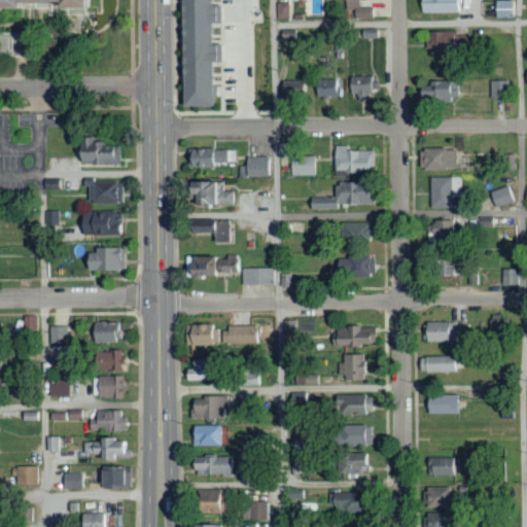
[(0,13),(0,0),(91,0),(91,5),(67,5),(67,2),(27,1),(27,8),(6,8),(6,13),(0,13)]
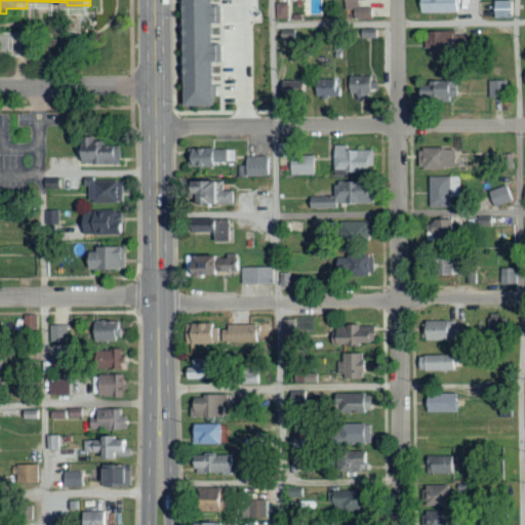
[(212,105),(211,0),(180,0),(182,105),(212,105)]
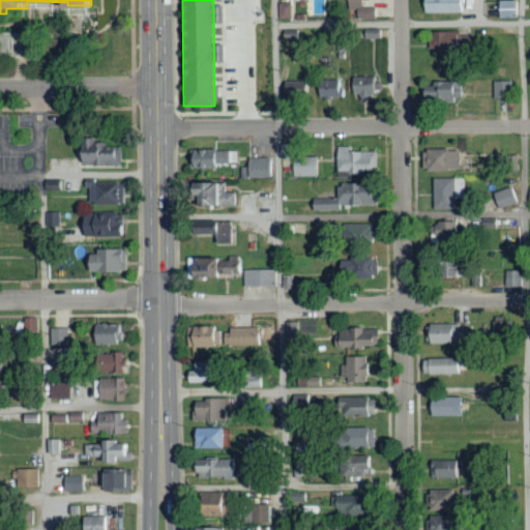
[(345,0),(345,18),(373,19),(373,7),(364,7),(364,0),(345,0)]
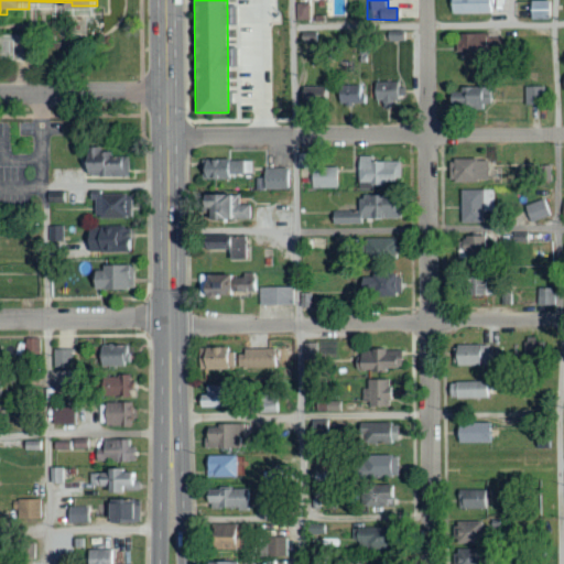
[(447,0),(448,13),(492,13),(492,0),(447,0)]
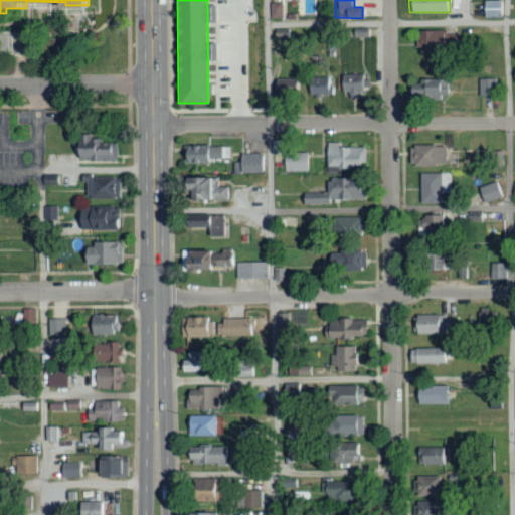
[(502,1),(482,1),(482,17),(502,18),(502,1)]
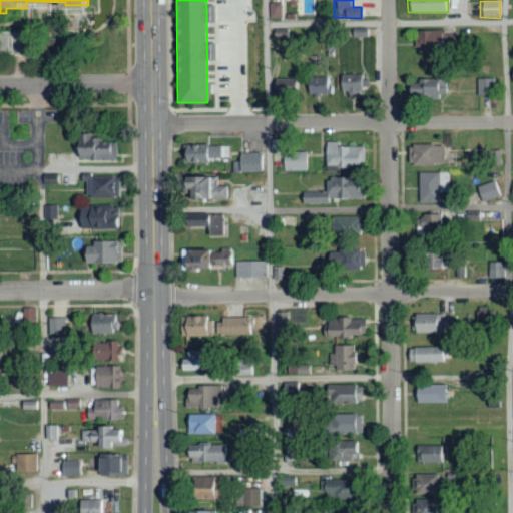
[(269,18),(281,19),(281,4),(269,4),(269,18)]
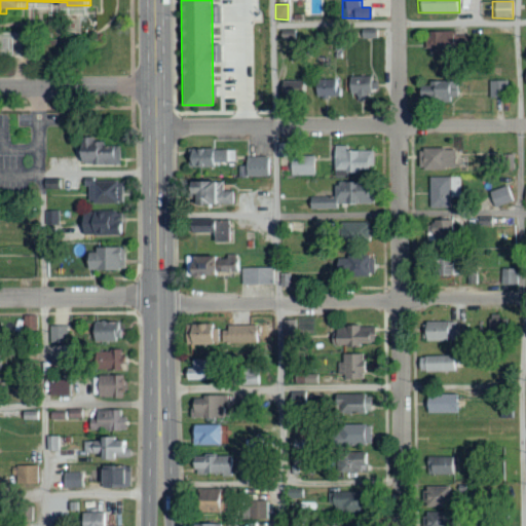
[(360,38),(377,38),(377,29),(360,29),(360,38)]
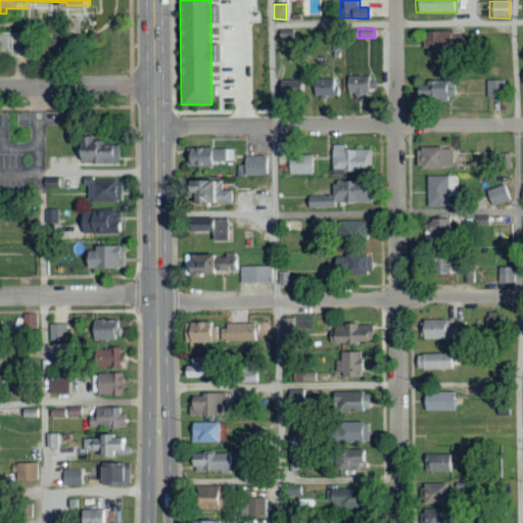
[(462,35),(448,36),(448,31),(420,32),(421,52),(462,51),(462,35)]
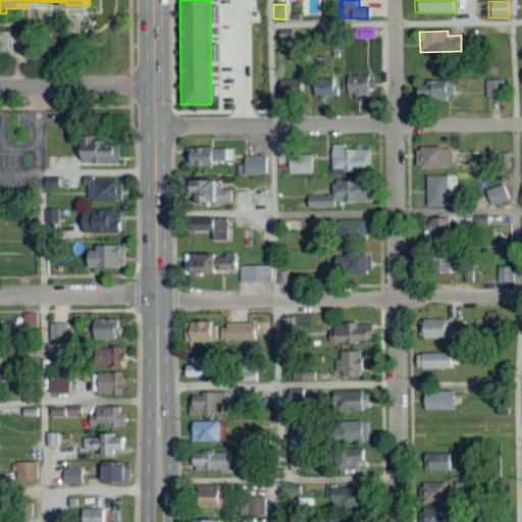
[(0,56),(20,56),(20,32),(0,32),(0,56)]
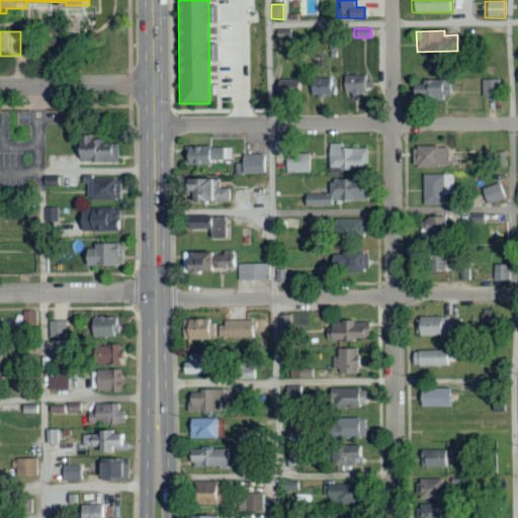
[(358,87),(361,78),(351,75),(347,84),(358,87)]
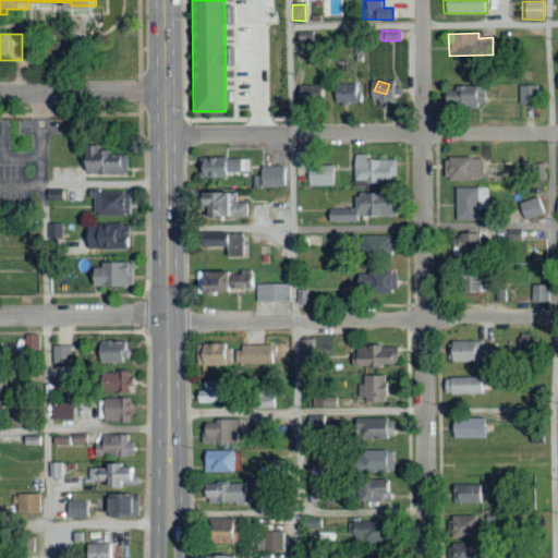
[(360,104),(361,84),(332,83),(331,102),(360,104)]
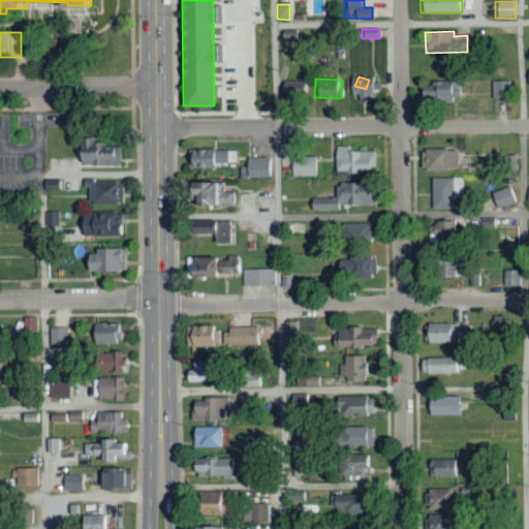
[(509,82),(491,81),(491,99),(509,99),(509,82)]
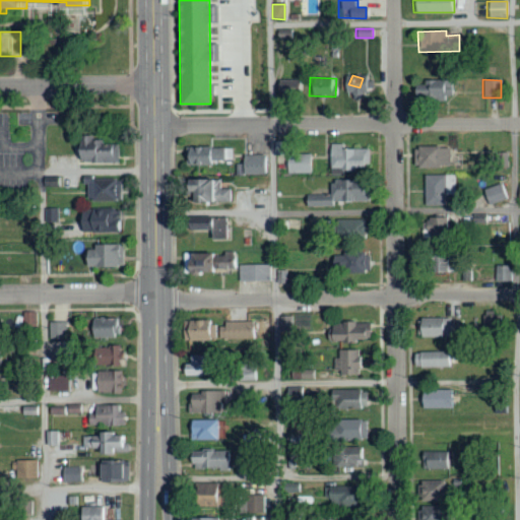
[(297,80),(275,81),(276,99),(298,98),(297,80)]
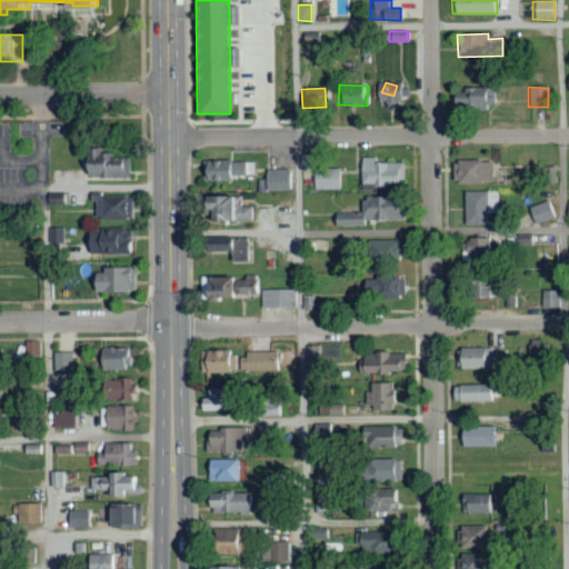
[(495,89),(461,88),(461,93),(450,93),(450,110),(485,110),(485,105),(493,105),(495,89)]
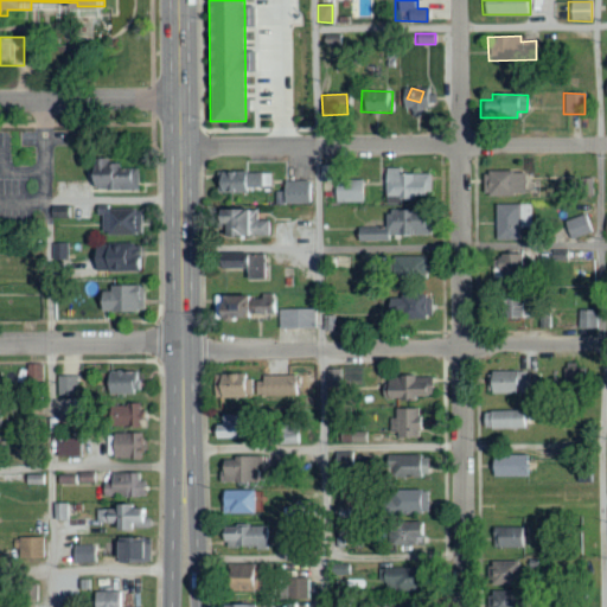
[(136,190),(136,168),(107,167),(107,159),(88,159),(88,190),(136,190)]
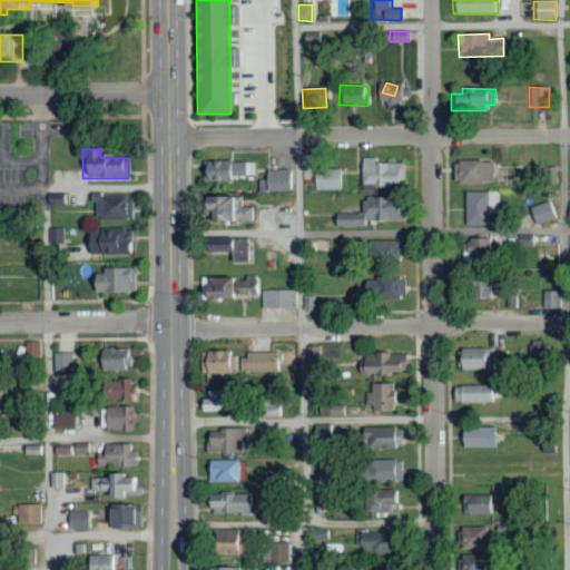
[(376,158),(361,158),(361,192),(375,192),(375,186),(403,186),(402,164),(376,164),(376,158)]
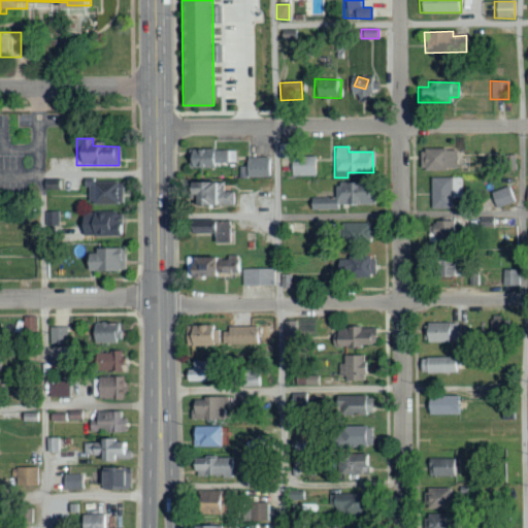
[(187,168),(217,168),(217,151),(187,150),(187,168)]
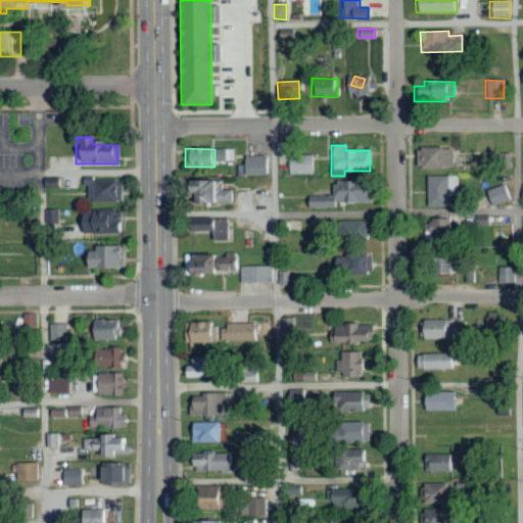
[(450,148),(418,149),(419,169),(450,168),(450,148)]
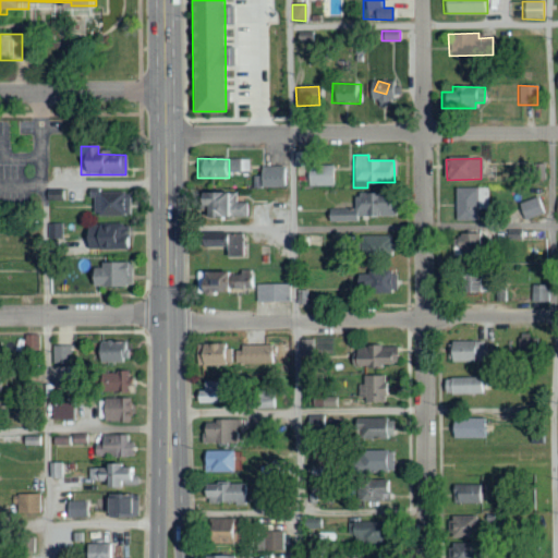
[(545,164),(535,162),(533,178),(543,179),(545,164)]
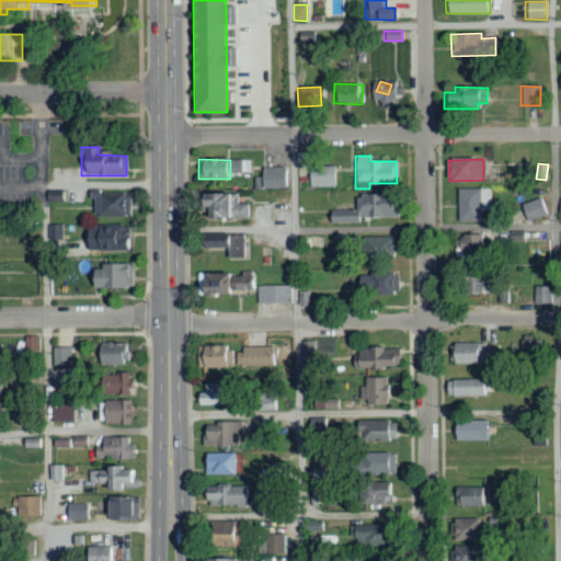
[(334,165),(308,167),(309,187),(335,186),(334,165)]
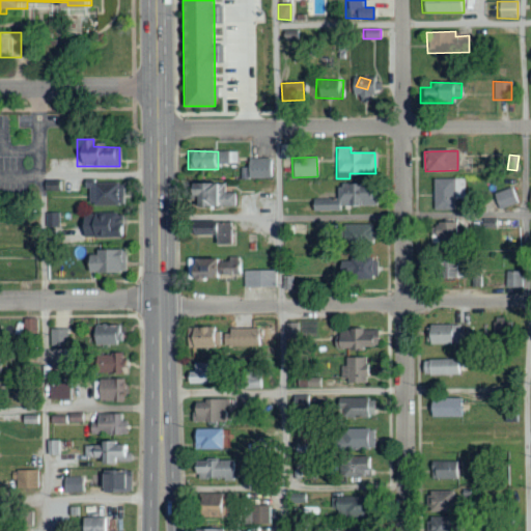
[(272,178),(271,159),(246,159),(246,168),(240,168),(240,178),(272,178)]
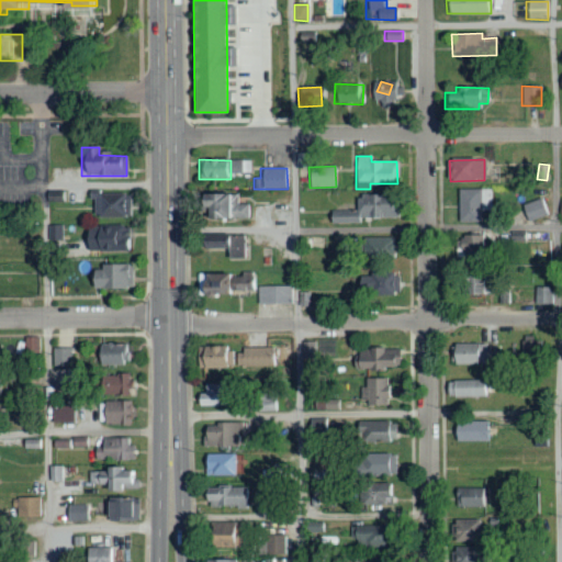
[(457,190),(458,223),(481,222),(480,211),(491,210),(490,189),(457,190)]
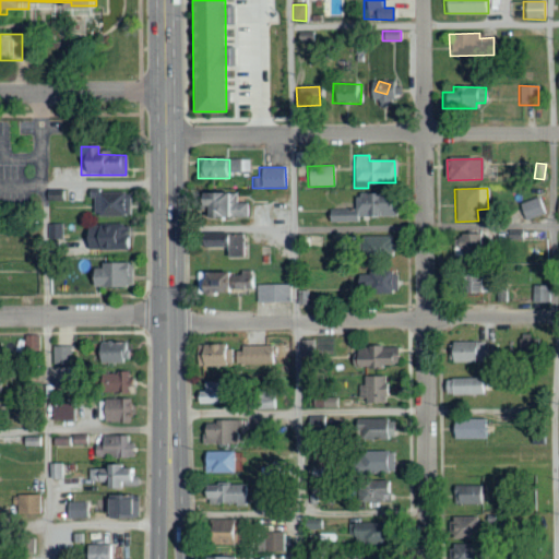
[(92,194),(93,217),(128,216),(127,193),(92,194)]
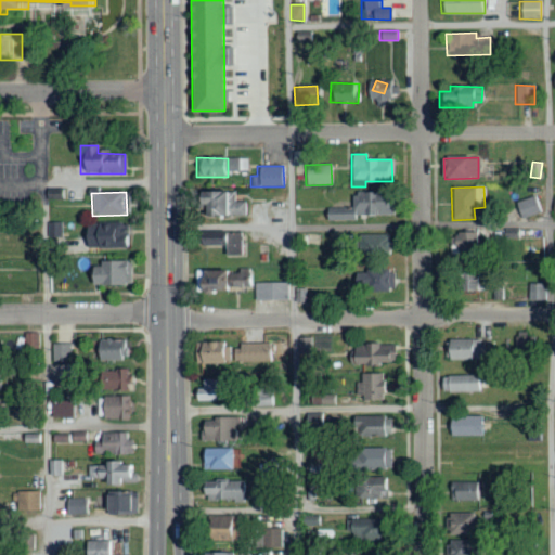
[(233,192),(195,192),(195,217),(245,217),(245,203),(233,203),(233,192)]
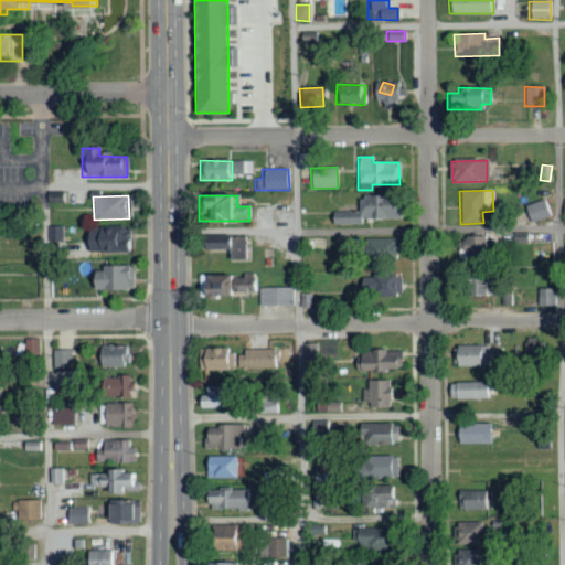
[(397,219),(397,196),(358,198),(358,213),(331,213),(331,225),(361,225),(361,220),(397,219)]
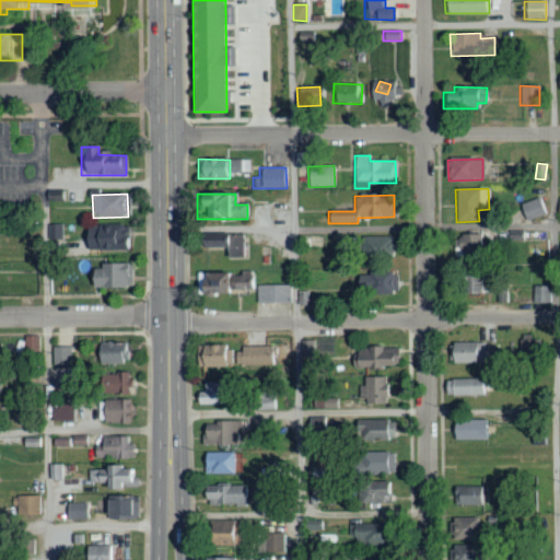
[(546,214),(541,198),(520,205),(524,221),(546,214)]
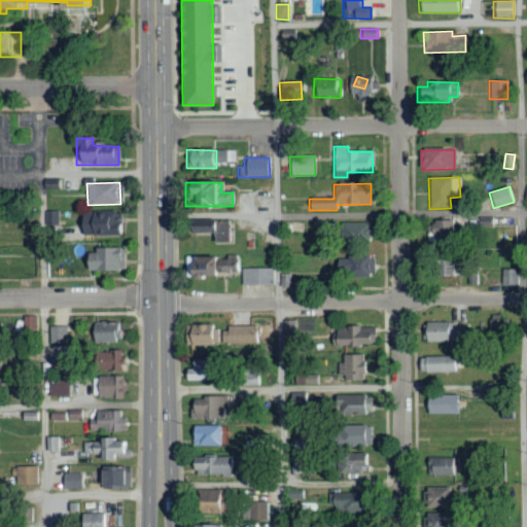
[(45,225),(59,225),(59,211),(44,211),(45,225)]
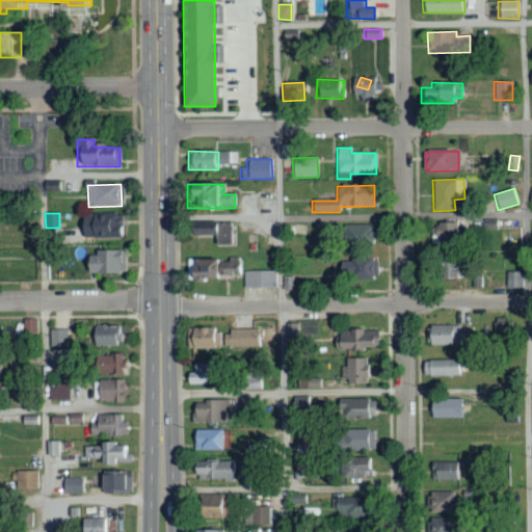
[(79,237),(122,238),(122,215),(79,214),(79,237)]
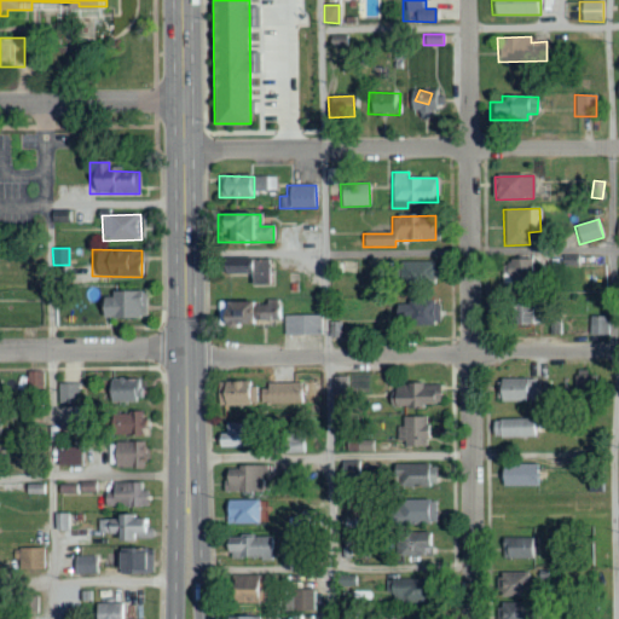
[(268,259),(220,260),(220,275),(250,275),(250,285),(270,285),(268,259)]
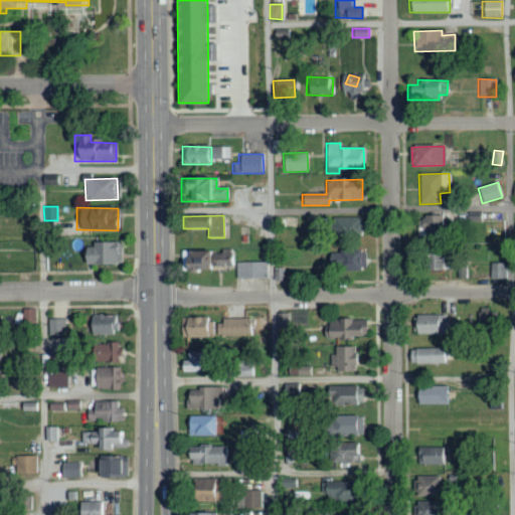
[(416,215),(417,236),(440,236),(440,215),(416,215)]
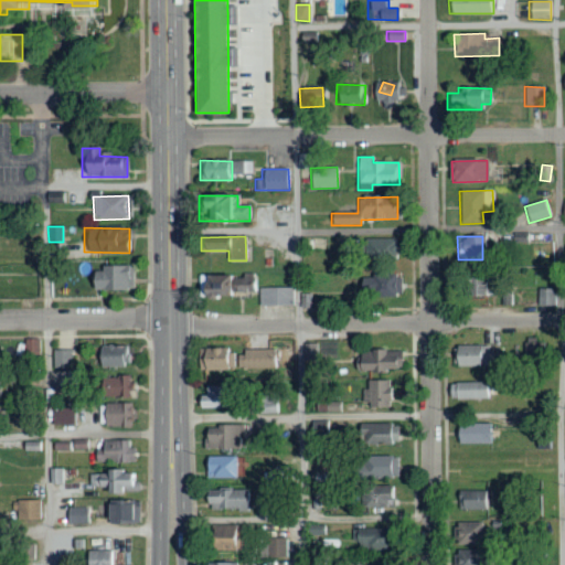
[(394,260),(393,238),(364,240),(365,262),(394,260)]
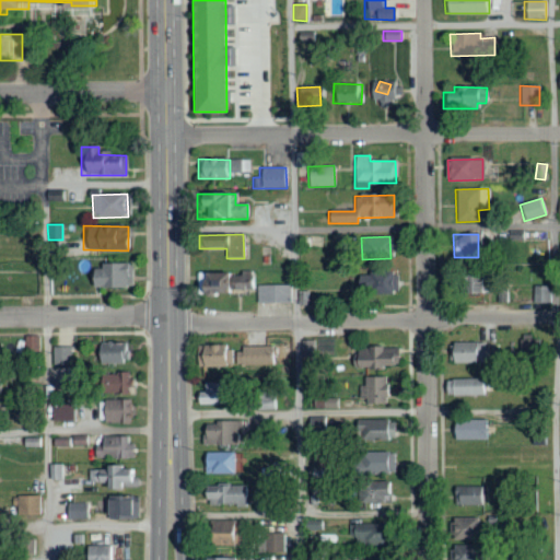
[(90,277),(89,287),(131,288),(131,265),(98,264),(97,278),(90,277)]
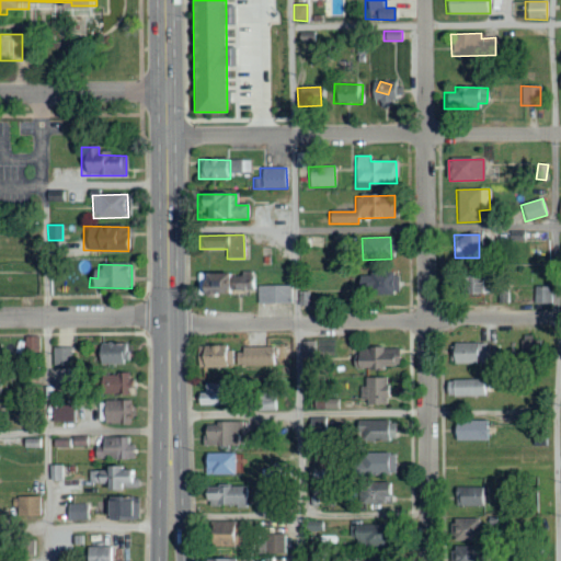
[(198,274),(198,294),(254,294),(254,273),(198,274)]
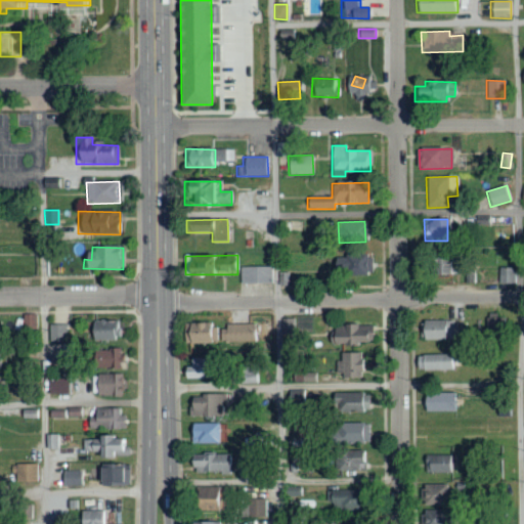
[(372,275),(370,257),(332,257),(333,275),(372,275)]
